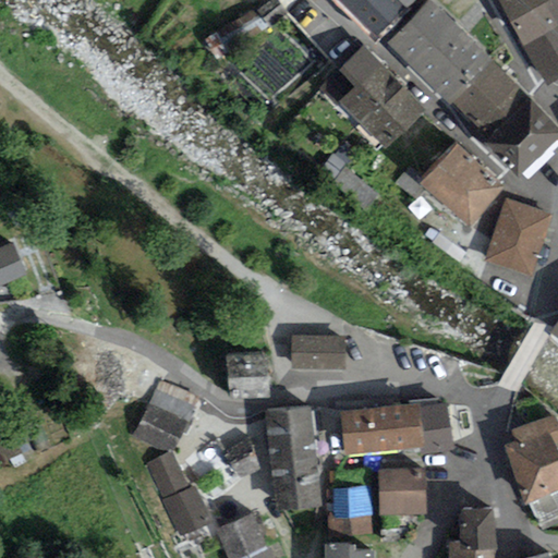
[(338,0),(375,37),(412,0),(338,0)]
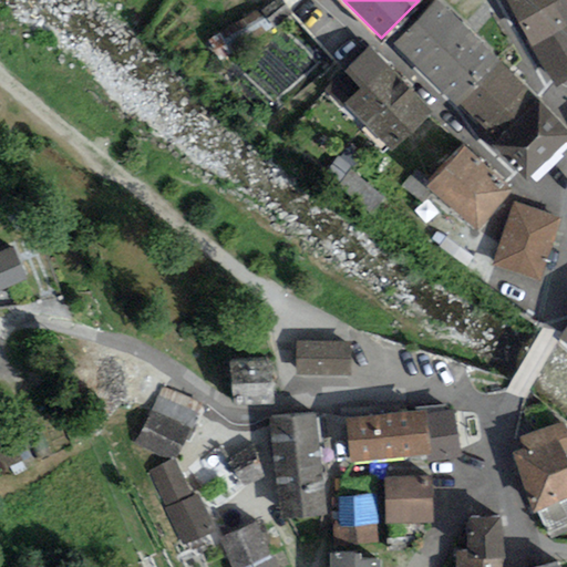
[(533,88),(443,0),(432,0),(397,37),(492,130),(533,88)]
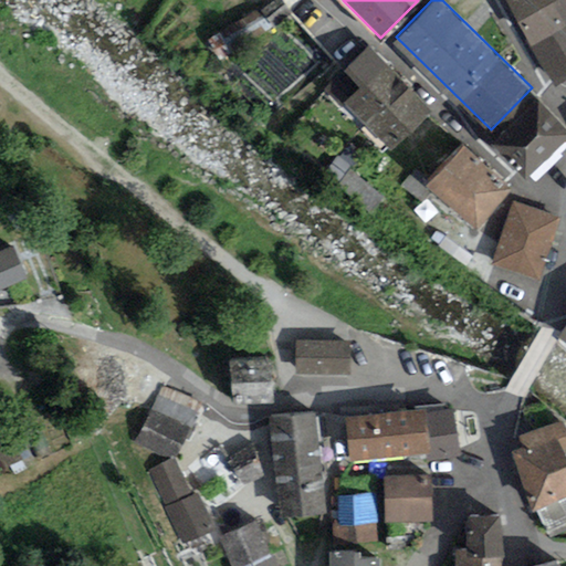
[(565,0),(509,0),(554,86),(565,76),(565,0)]
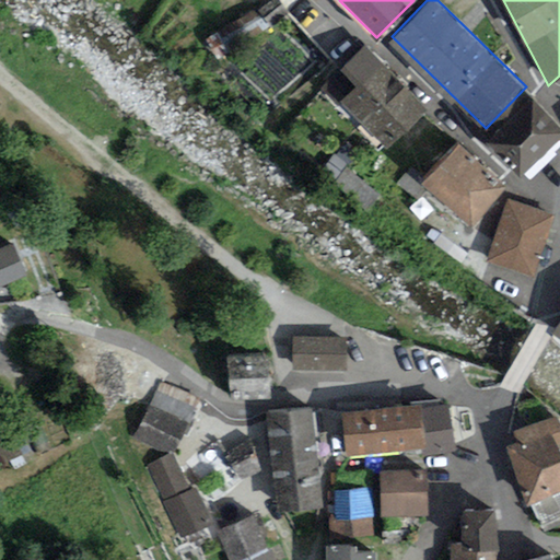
[(431,105),(366,39),(318,88),(337,106),(342,102),(387,148),(431,105)]
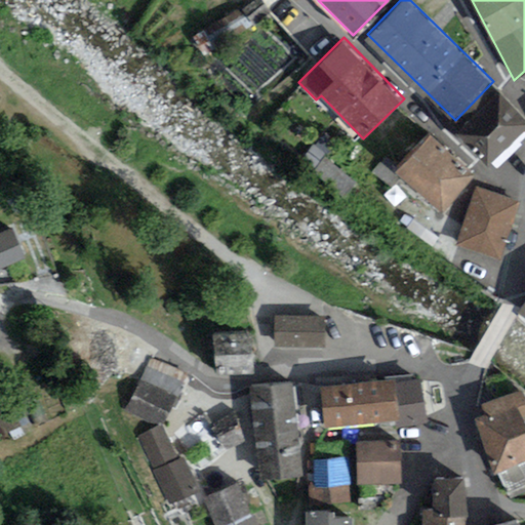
[(524,126),(524,112),(501,87),(458,126),(489,160),(524,126)]
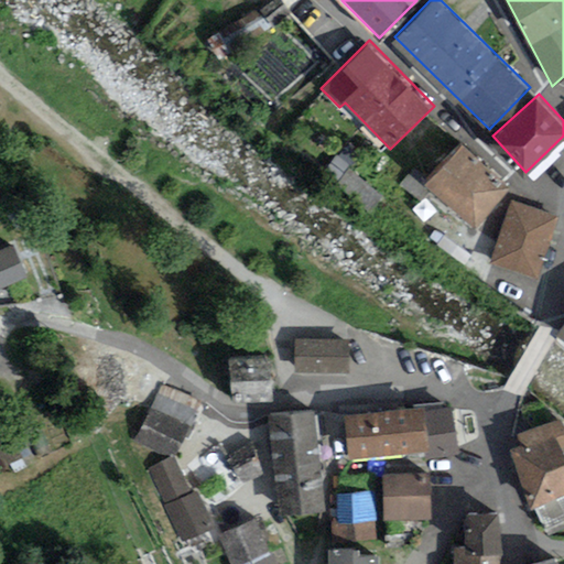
[(511,184),(461,140),(424,182),(475,226),(511,184)]
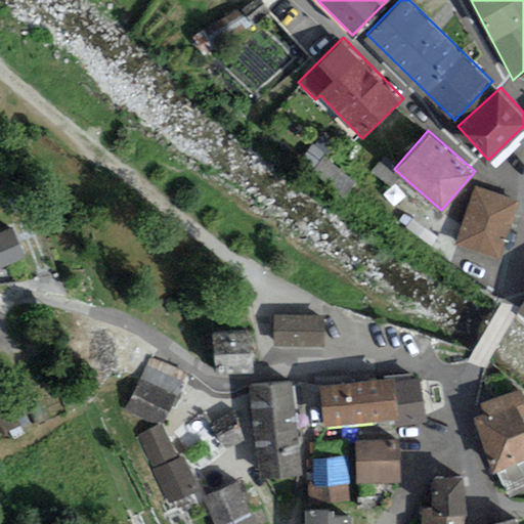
[(477,186),(457,243),(499,258),(519,201),(477,186)]
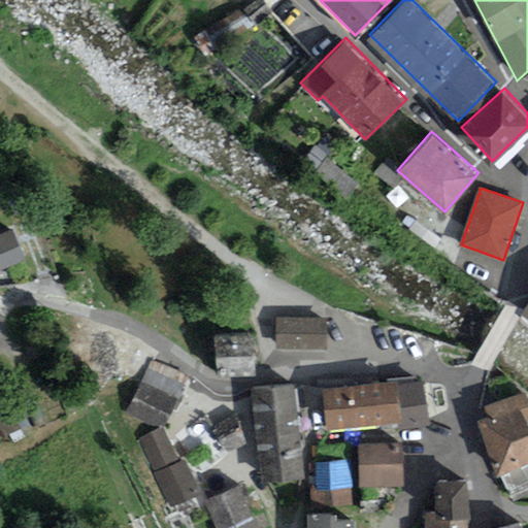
[(13,226),(0,232),(0,268),(27,257),(13,226)]
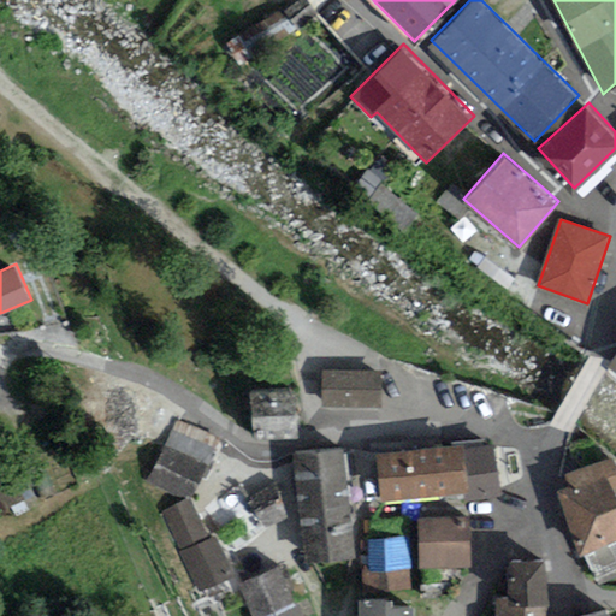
[(383,369),(323,369),(323,404),(383,406),(383,369)]
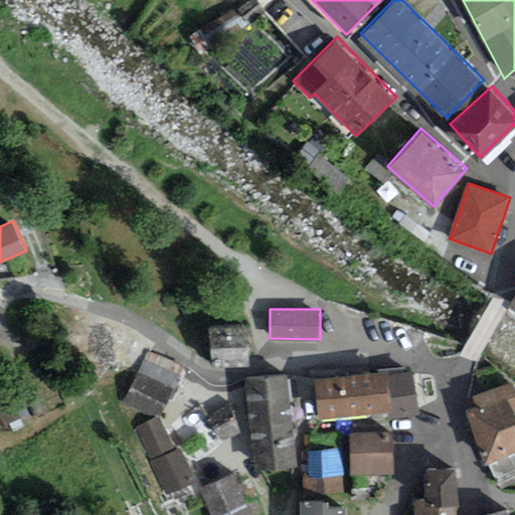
[(247,324),(210,326),(212,362),(249,360),(247,324)]
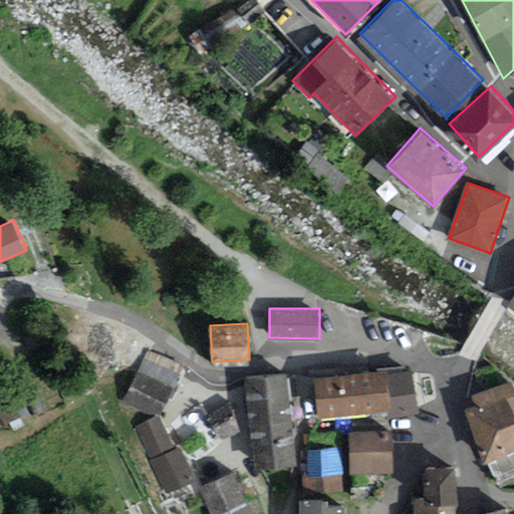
[(146,349),(122,400),(156,415),(179,364),(146,349)]
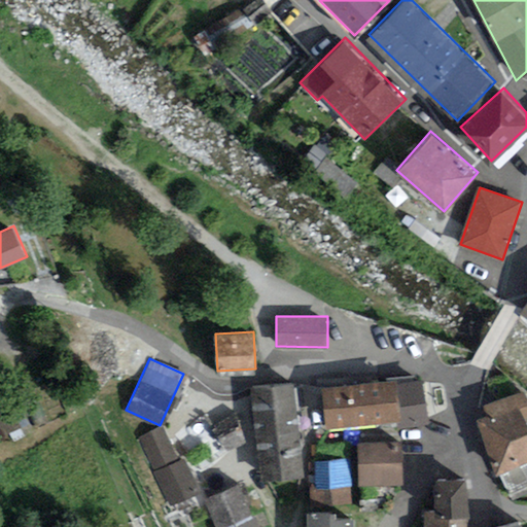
[(384,379),(322,387),(327,426),(400,416),(401,425),(430,421),(422,367),(383,374),(384,379)]
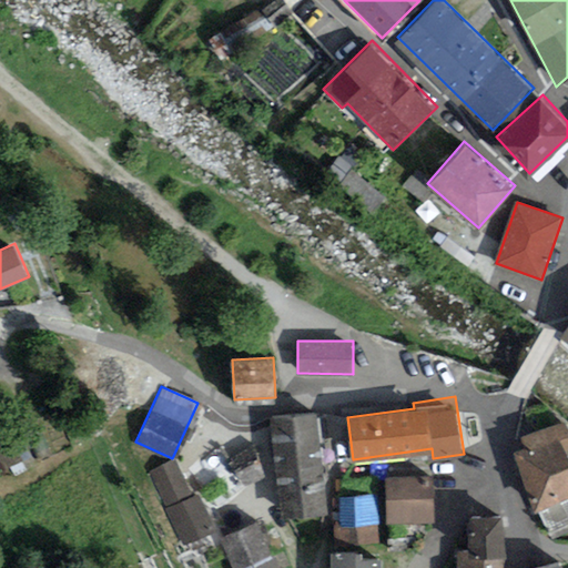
[(316,412),(271,416),(282,517),(327,511),(316,412)]
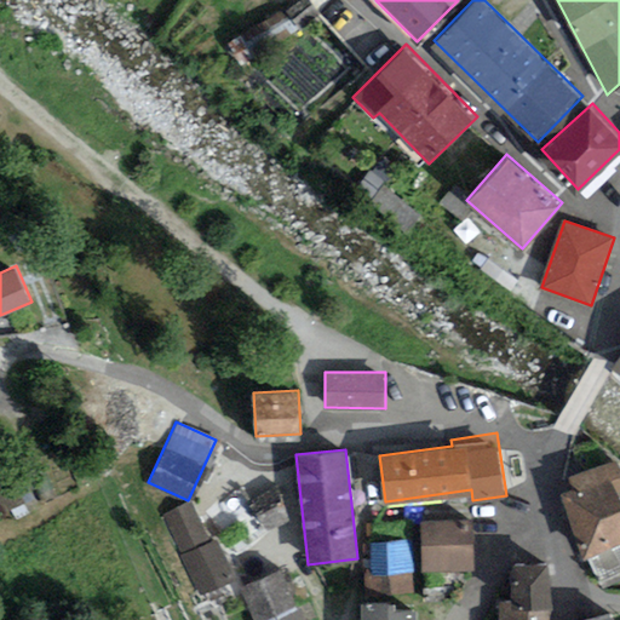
[(573,487),(563,492),(587,550),(592,547),(606,578),(619,570),(619,451),(567,474),(573,487)]
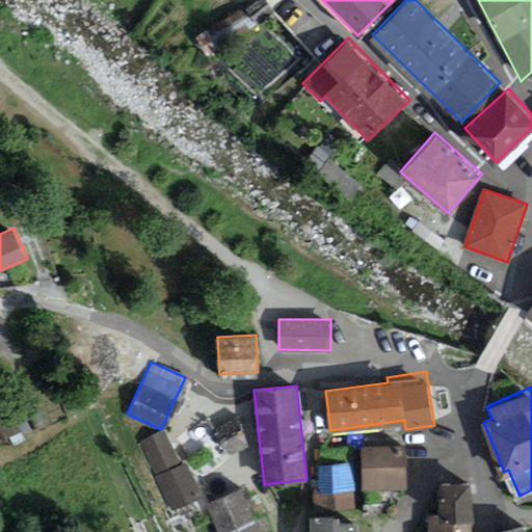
[(165,430),(138,443),(170,510),(203,496),(187,461),(181,463),(165,430)]
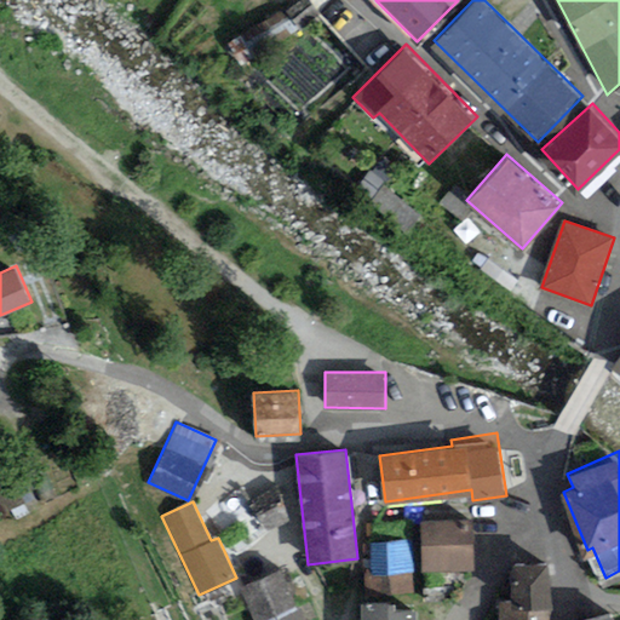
[(474,520),(424,518),(423,567),(472,567),(474,520)]
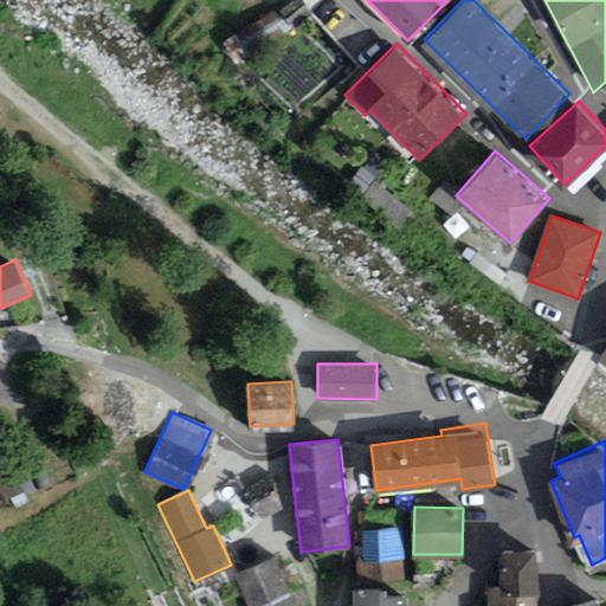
[(401,527),(361,529),(363,560),(404,558),(401,527)]
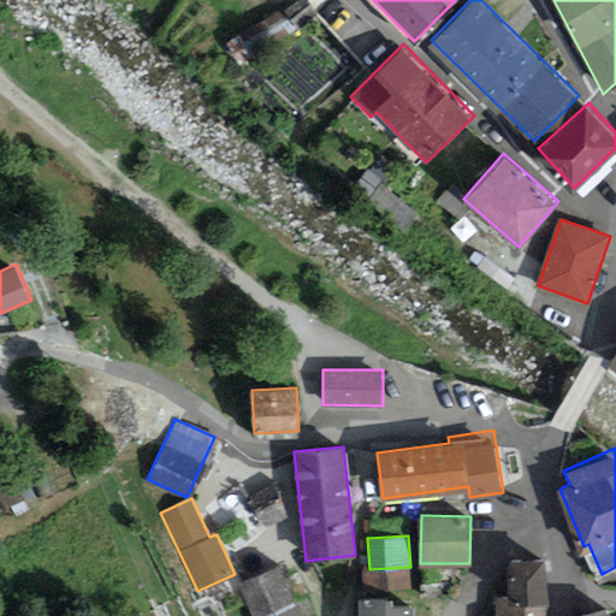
[(548,615),(545,557),(510,557),(508,597),(497,597),(495,615),(548,615)]
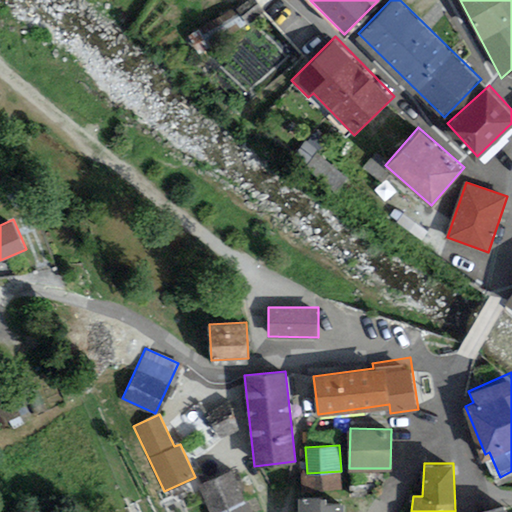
[(250,511),(231,470),(196,485),(208,511),(250,511)]
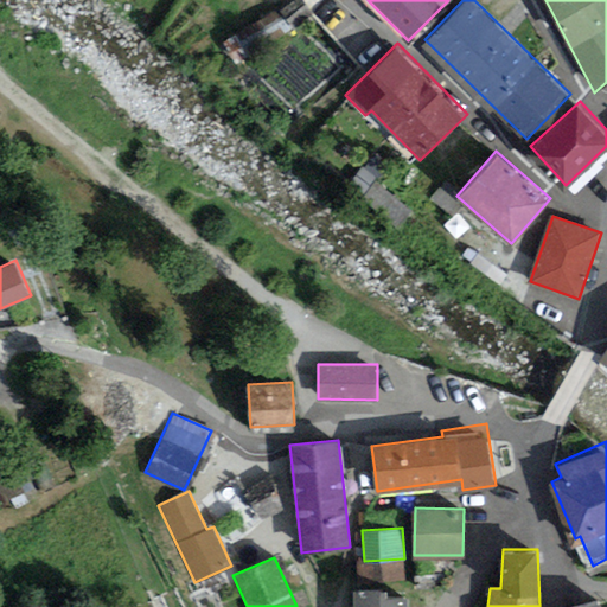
[(388,587),(353,587),(353,606),(408,606),(409,594),(388,594),(388,587)]
